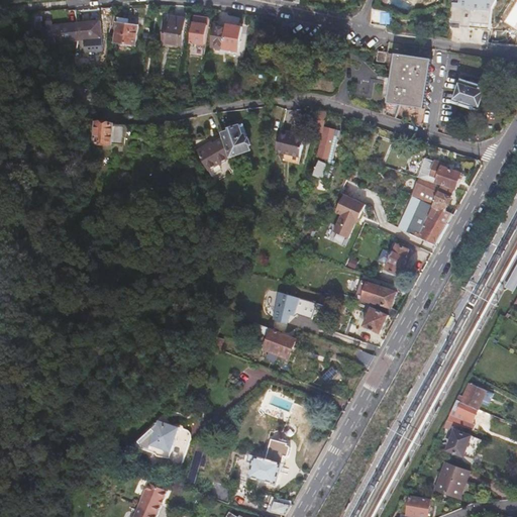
[(453,1),(449,26),(491,29),(493,7),(497,0),(459,0),(459,2),(453,1)]
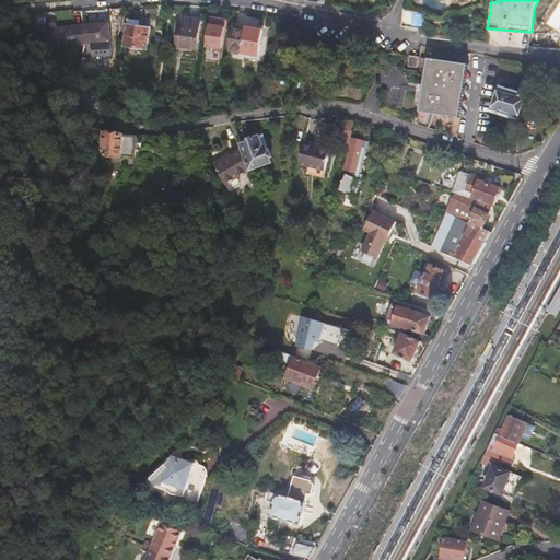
[(81,26),(81,11),(76,12),(72,12),(73,27),(57,28),(57,46),(82,45),(81,26)]
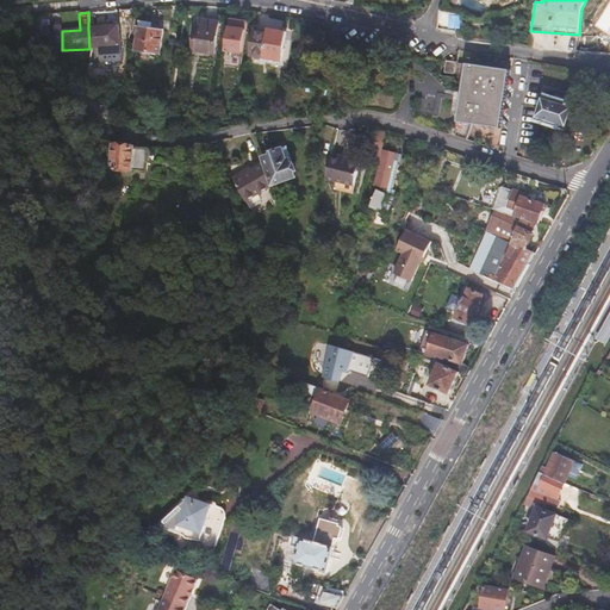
[(193,41),(192,50),(213,54),(219,22),(201,18),(198,41),(193,41)]
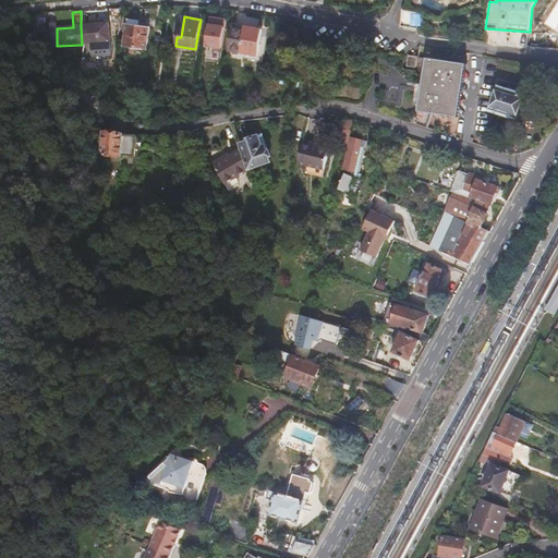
[(206,46),(221,48),(225,27),(213,25),(213,22),(209,21),(206,46)]
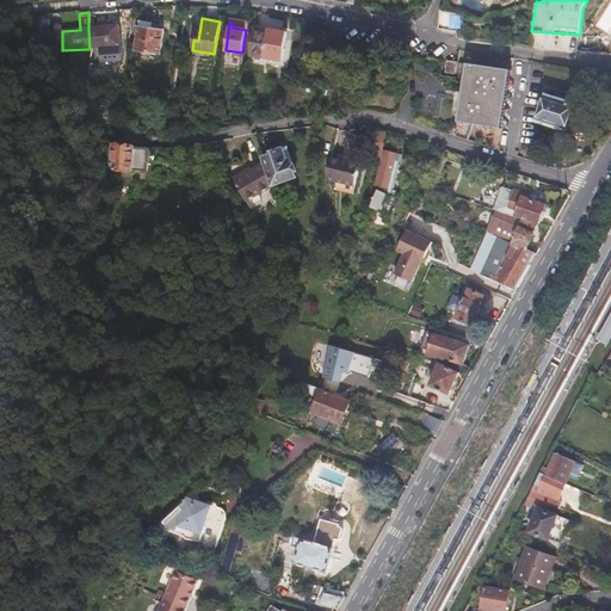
[(139,26),(135,51),(160,54),(164,30),(139,26)]
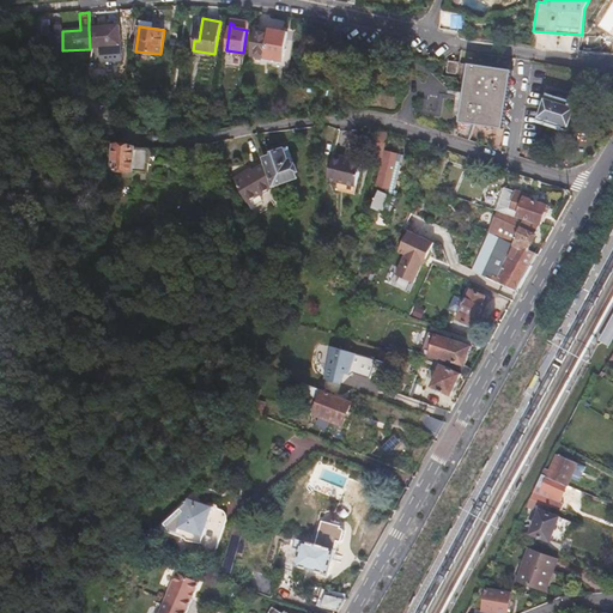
[(89,29),(90,49),(119,49),(117,29),(89,29)]
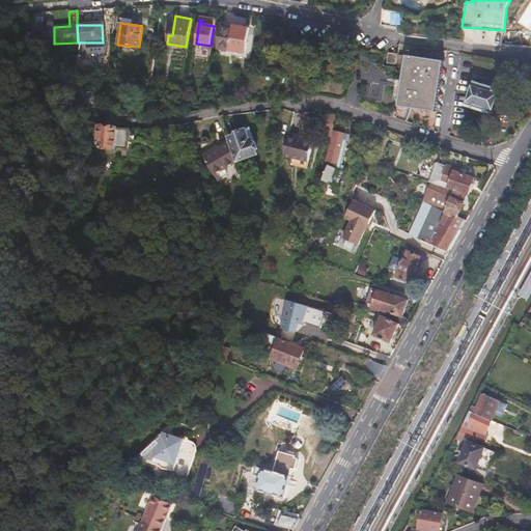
[(221,29),(218,49),(245,53),(249,29),(235,27),(234,30),(221,29)]
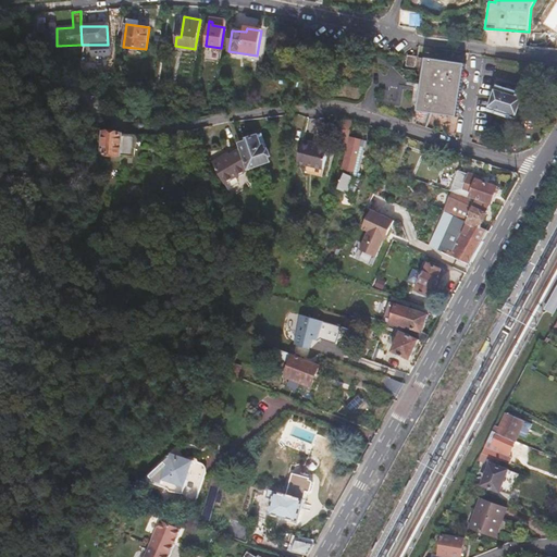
[(407,53),(406,64),(416,65),(418,56),(407,53)]
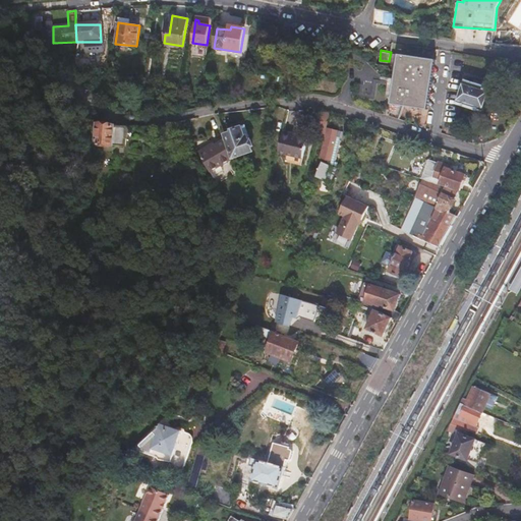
[(398,54),(388,117),(399,118),(401,106),(428,110),(437,59),(398,54)]
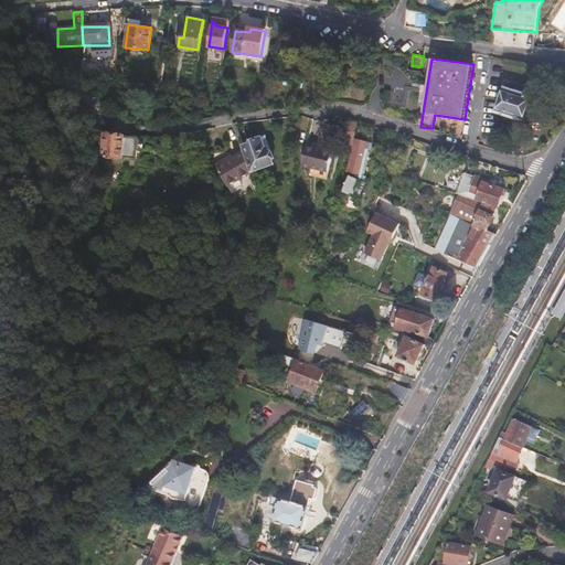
[(504,88),(497,112),(523,120),(531,97),(504,88)]
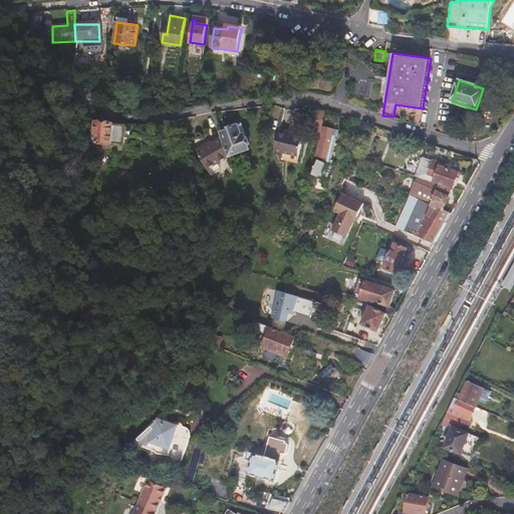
[(322,120),(314,118),(311,133),(319,134),(322,120)]
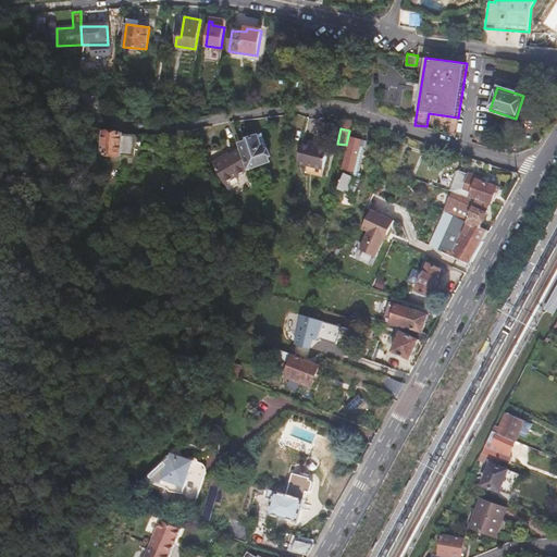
[(97,143),(96,152),(132,158),(135,138),(123,136),(122,135),(103,132),(101,144),(97,143)]
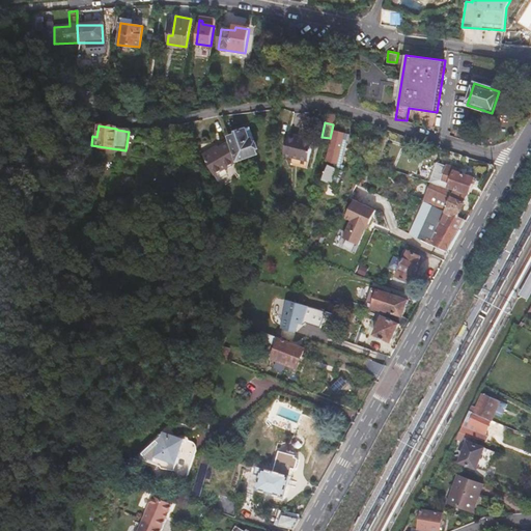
[(233,151),(236,160),(257,154),(249,129),(235,133),(236,135),(229,137),(230,142),(233,151)]
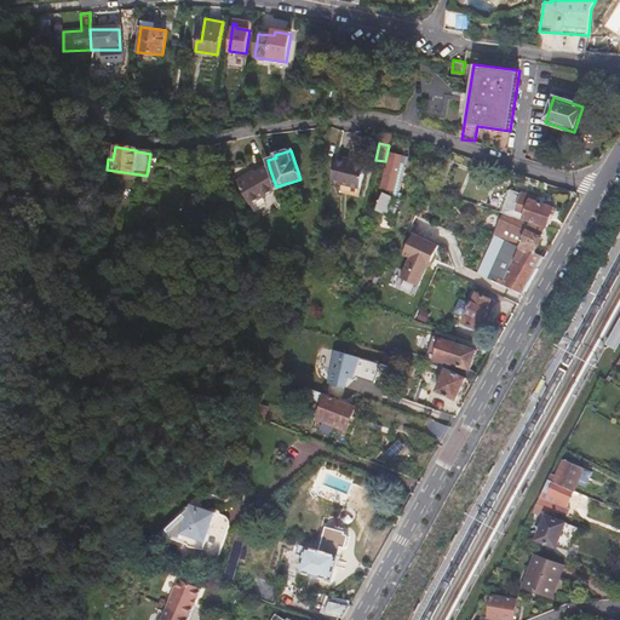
[(379,197),(375,212),(395,216),(408,158),(389,153),(380,189),(394,193),(394,196),(384,194),(383,199),(379,197)]
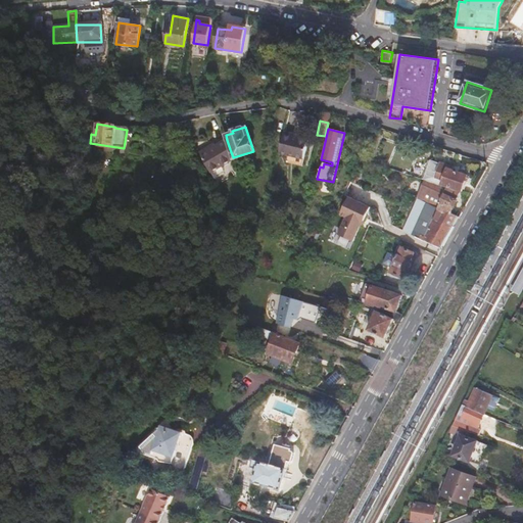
[(292,136),(283,134),(279,154),(287,156),(299,159),(303,160),(307,142),(292,138),(292,136)]
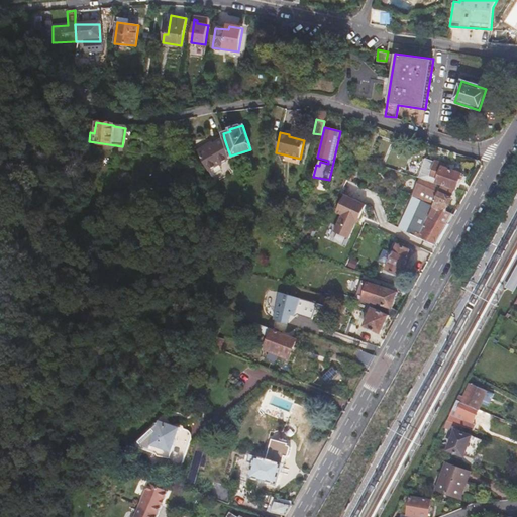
[(217,163),(230,156),(227,147),(224,138),(212,144),(207,146),(206,145),(196,150),(206,169),(217,163)]
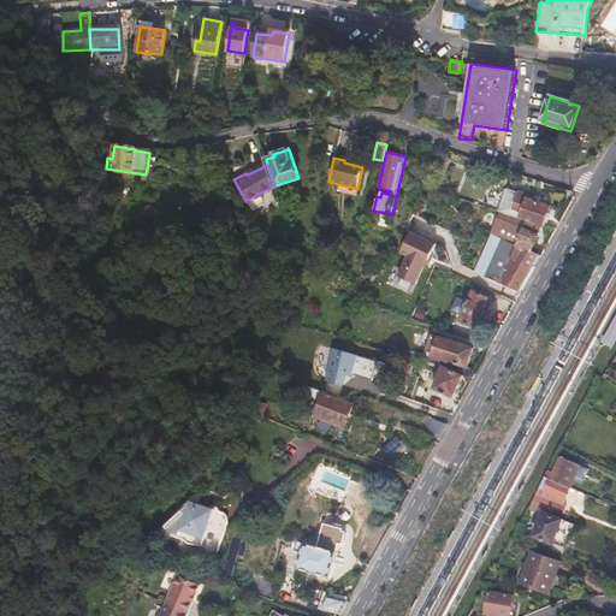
[(427,179),(425,187),(438,191),(440,184),(427,179)]
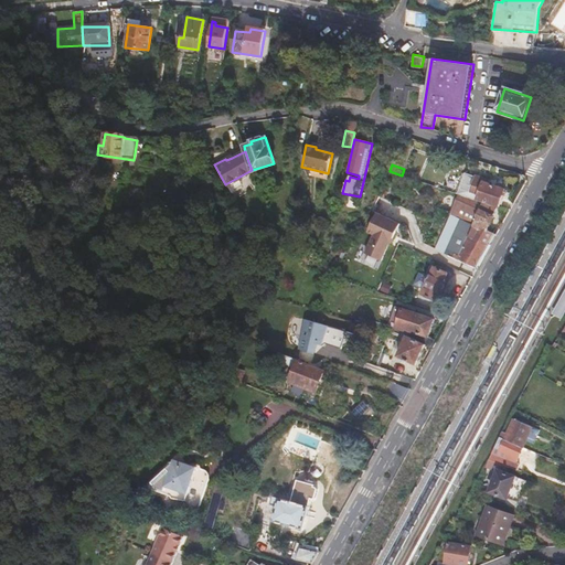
[(323,172),(310,169),(308,177),(326,181),(328,173),(323,172)]
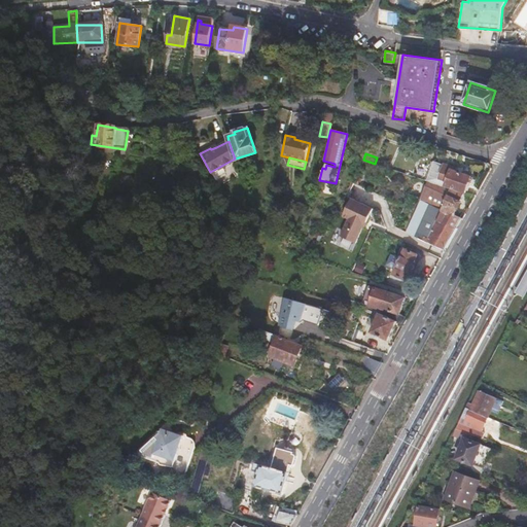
[(433,162),(427,181),(428,182),(443,187),(465,195),(472,177),(455,171),(456,168),(445,164),(444,166),(433,162)]
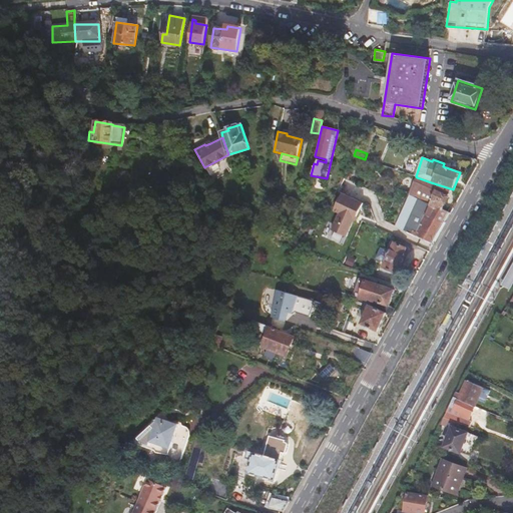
[(204,167),(207,172),(217,166),(215,161),(204,167)]
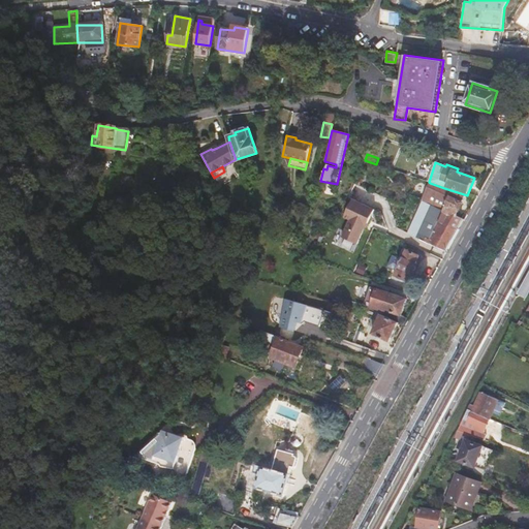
[(422,240),(447,251),(464,221),(455,216),(464,197),(444,188),(430,183),(424,201),(422,200),(406,232),(422,240)]
